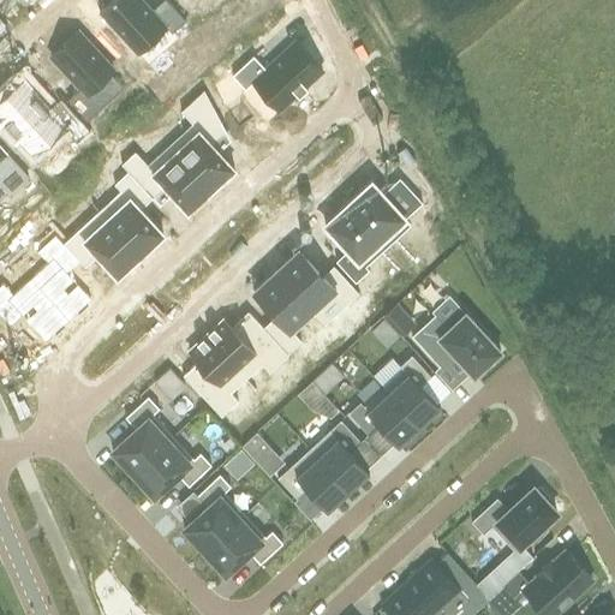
[(167,0),(162,0),(153,10),(143,0),(112,0),(100,12),(139,54),(167,27),(173,33),(178,27),(185,21),(186,19),(167,0)]
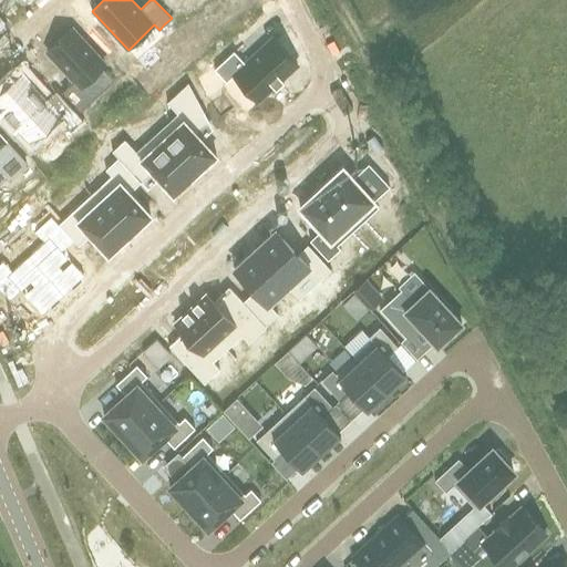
[(171,19),(164,24),(174,42),(203,17),(225,41),(265,6),(259,0),(191,0),(172,18),(171,19)]
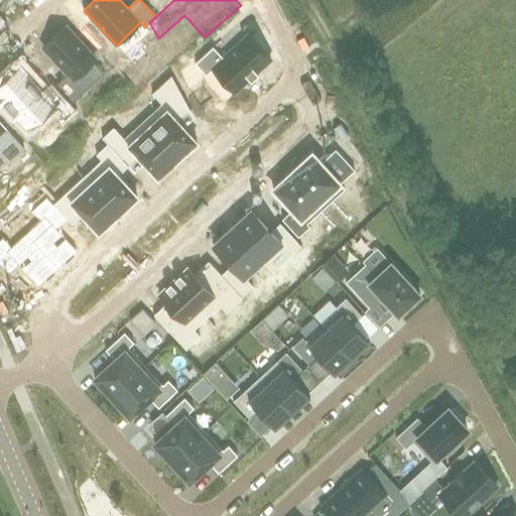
[(62,23),(40,43),(65,71),(53,81),(71,98),(82,88),(72,76),(93,55),(62,23)]
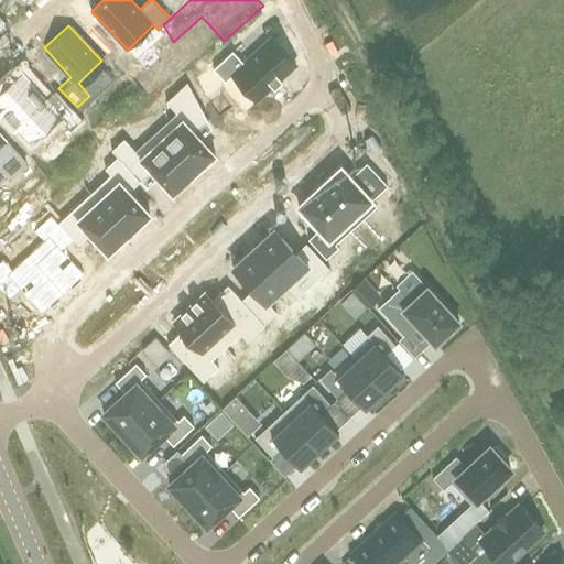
[(257,100),(272,86),(281,78),(295,65),(271,38),(243,63),(232,51),(213,68),(225,82),(232,75),(257,100)]
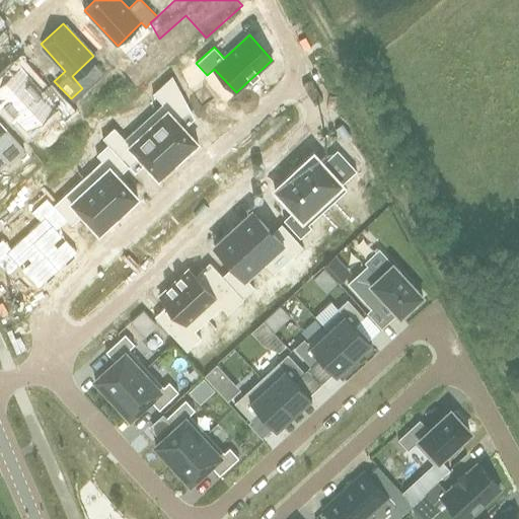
[(20,68),(0,86),(0,98),(27,128),(52,104),(65,119),(76,109),(52,82),(42,91),(20,68)]
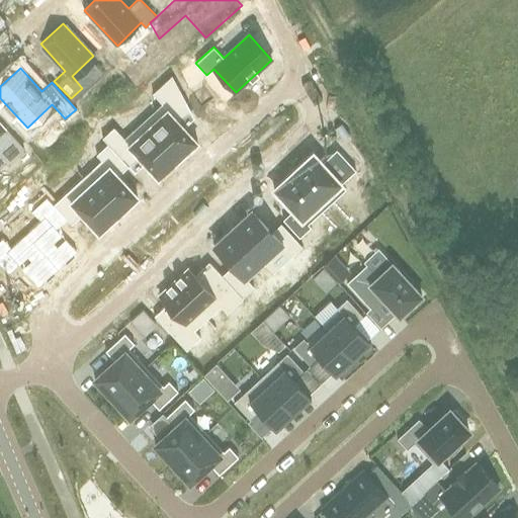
[(162,103),(143,121),(178,160),(178,159),(184,154),(187,157),(198,147),(195,144),(195,143),(196,144),(197,142),(196,141),(183,127),(177,121),(190,109),(172,76),(153,94),(162,103)]
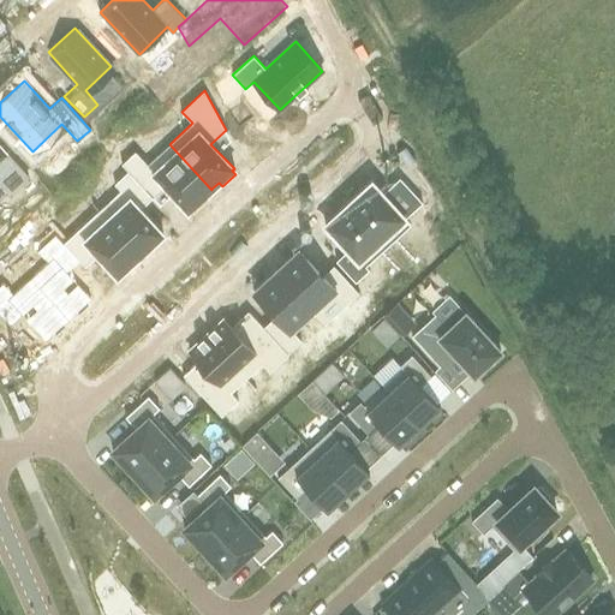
[(136,151),(121,163),(129,171),(153,197),(165,186),(172,193),(186,209),(186,210),(187,212),(189,210),(190,209),(192,213),(206,201),(203,197),(210,190),(210,191),(212,190),(169,144),(148,165),(136,151)]
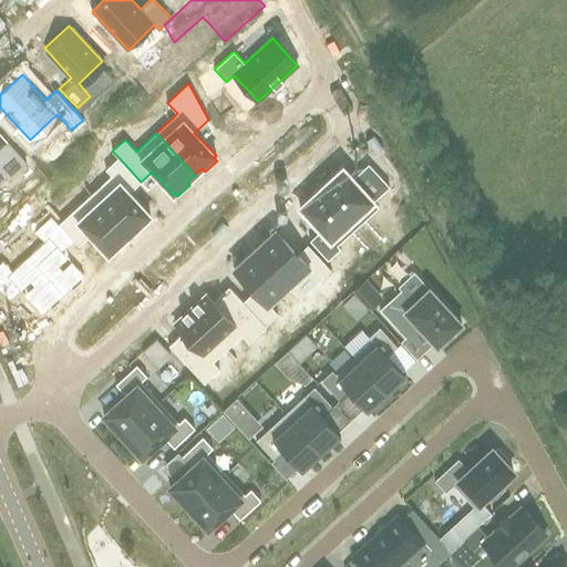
[(0,168),(8,177),(9,179),(27,164),(0,134),(0,168)]
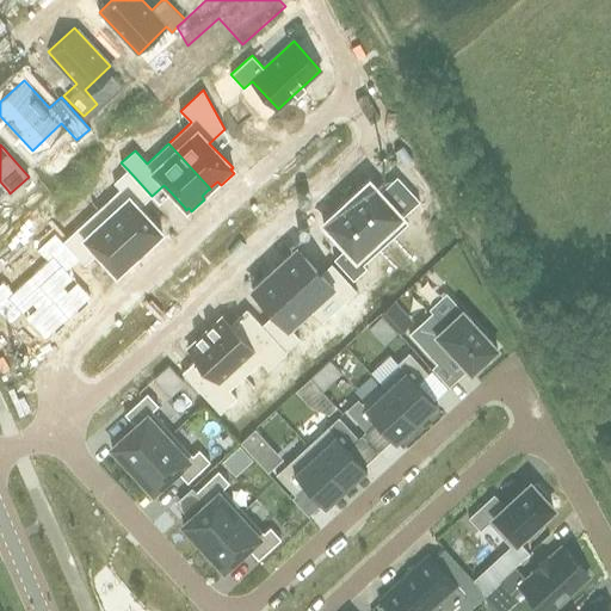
[(119,189),(98,209),(140,253),(162,232),(140,208),(152,196),(128,170),(113,183),(119,189)]
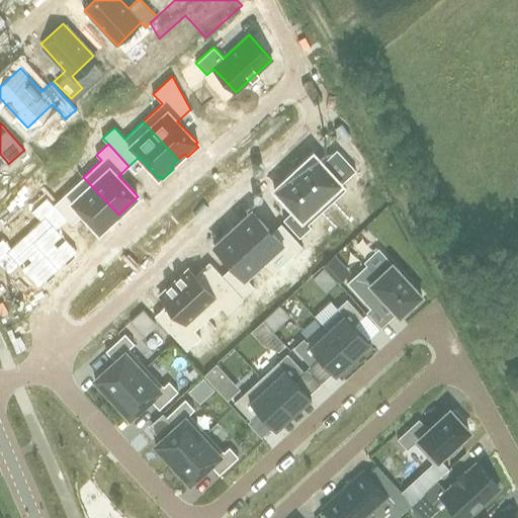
[(294,171),(293,170),(293,171),(327,207),(346,189),(341,184),(356,170),(337,150),(322,163),(314,155),(314,154),(313,153),(312,154),(312,155),(294,171)]
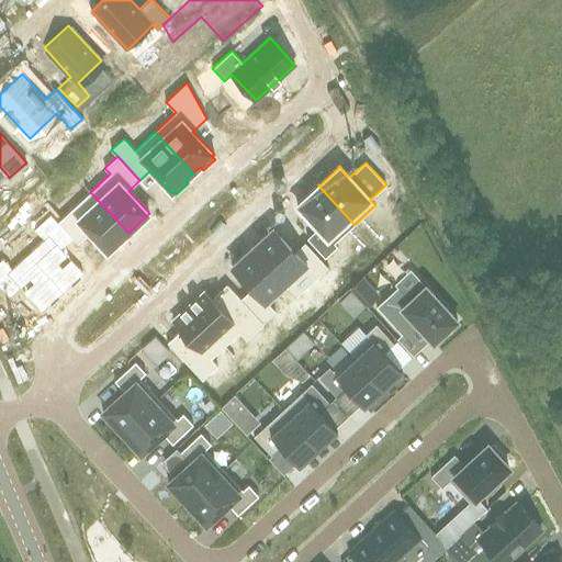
[(335,243),(355,225),(318,186),(317,187),(299,204),(296,205),(299,206),(318,228),(307,238),(325,258),(337,246),(335,243)]
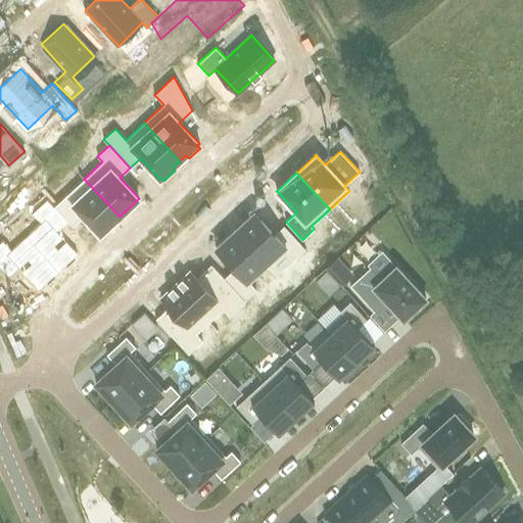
[(84,179),(54,206),(68,222),(73,227),(83,217),(99,235),(120,217),(84,179)]
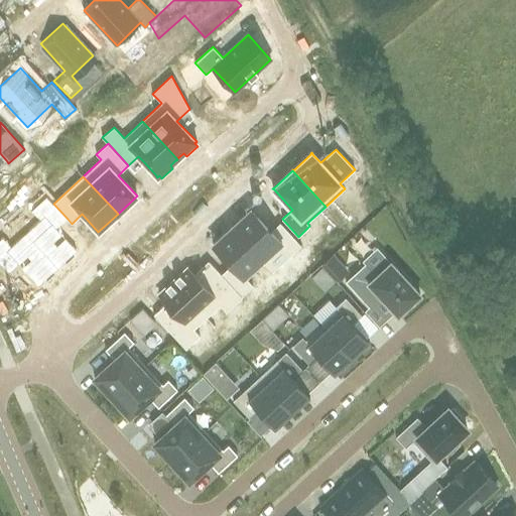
[(39,220),(25,233),(58,268),(61,264),(65,267),(77,257),(74,254),(78,250),(56,228),(68,219),(53,204),(46,196),(31,210),(39,220)]
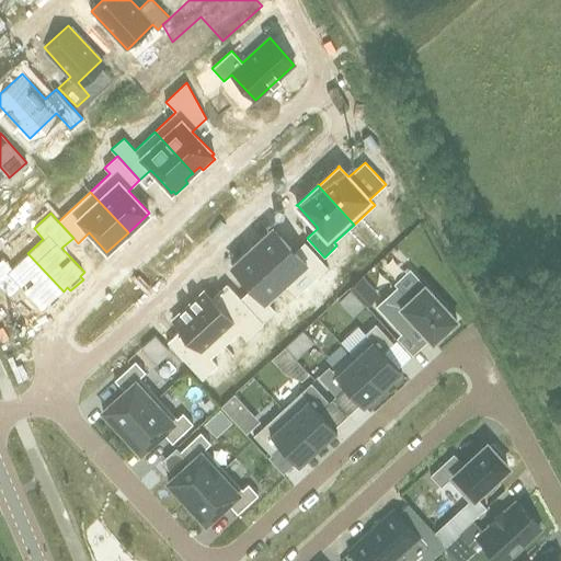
[(273,227),(252,247),(288,286),(287,286),(296,296),(328,267),(305,242),(295,251),(273,227)]
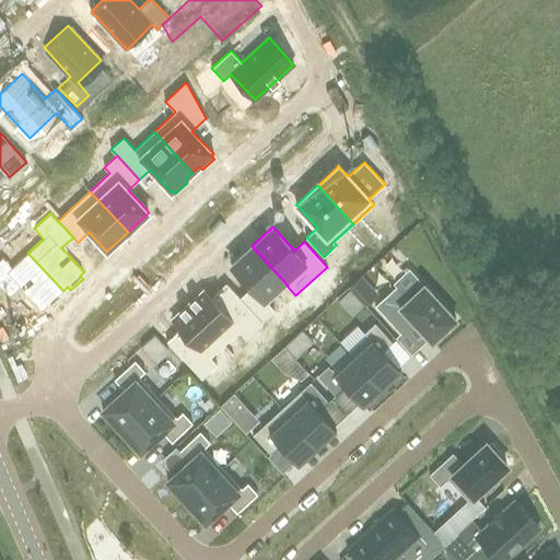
[(252,246),(231,265),(252,288),(240,298),(261,322),(275,311),(268,303),(287,286),(288,286),(252,246)]
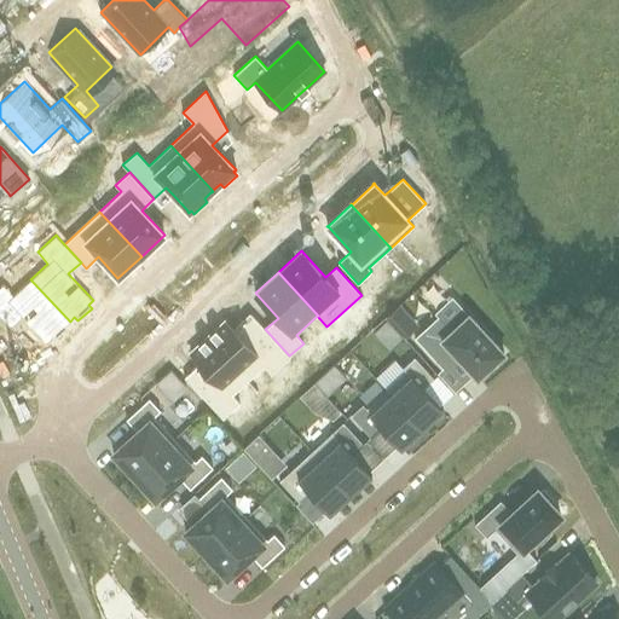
[(3,283),(0,285),(0,317),(10,328),(22,317),(46,343),(51,339),(55,342),(68,329),(65,327),(70,322),(30,279),(13,294),(3,283)]
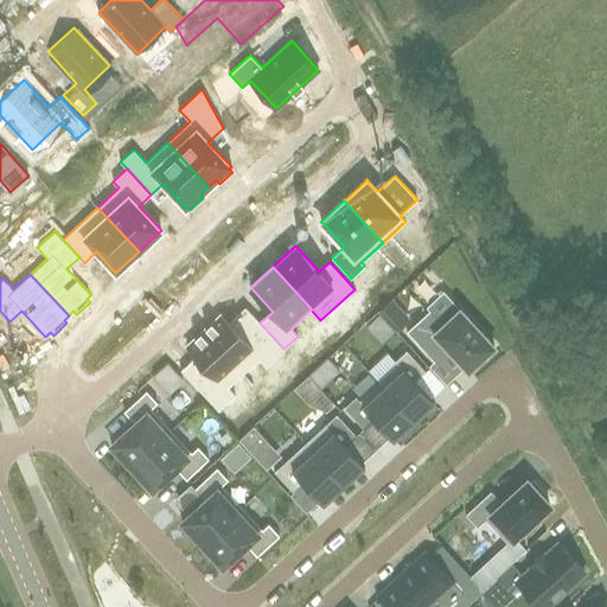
[(379,312),(397,331),(409,319),(391,300),(379,312)]
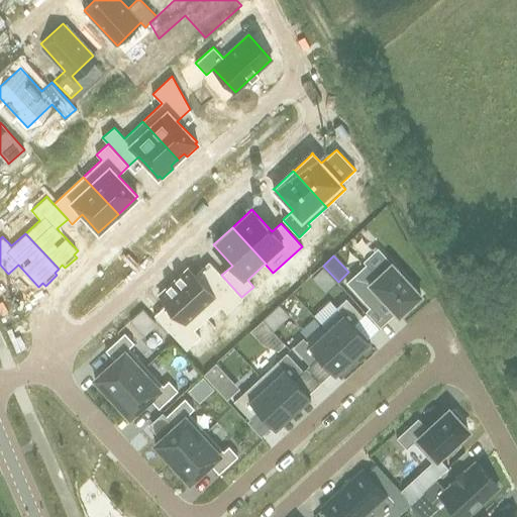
[(421,295),(387,259),(373,272),(366,265),(346,282),(370,308),(382,297),(398,315),(421,295)]
